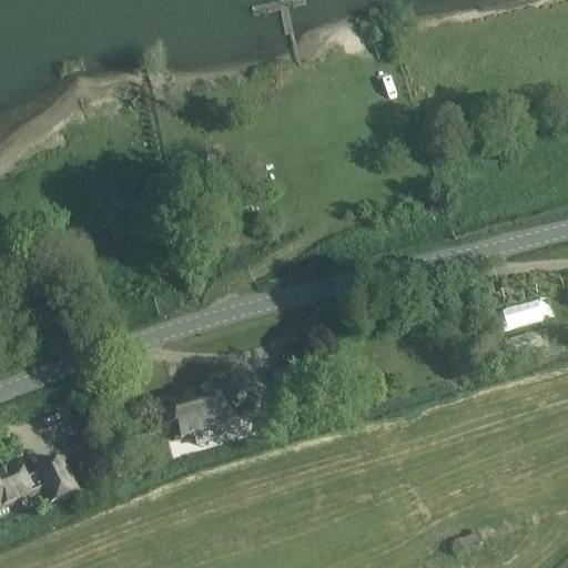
[(504,330),(540,322),(536,301),(499,308),(504,330)]
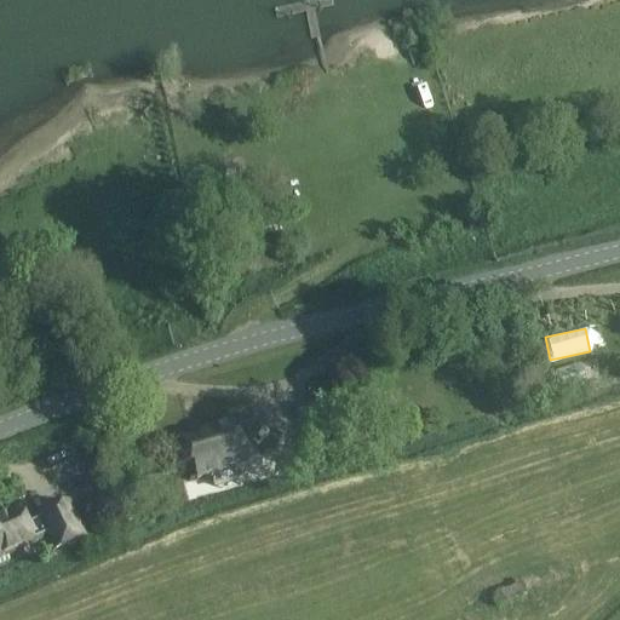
[(558,374),(563,395),(589,388),(583,367),(558,374)]
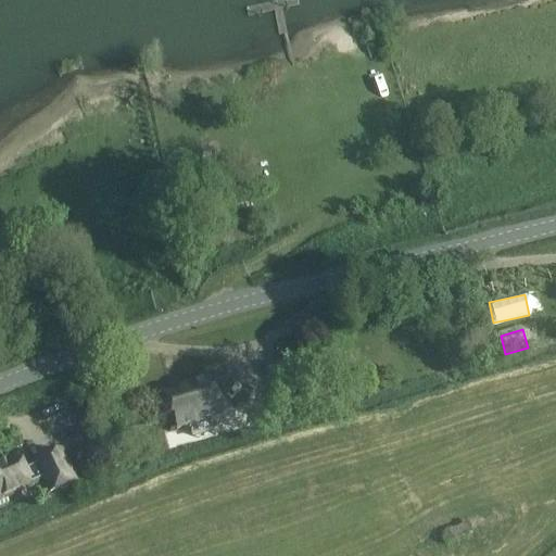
[(215,382),(160,399),(166,420),(173,418),(176,430),(189,426),(192,437),(201,434),(216,430),(213,419),(229,415),(226,404),(220,403),(215,382)]
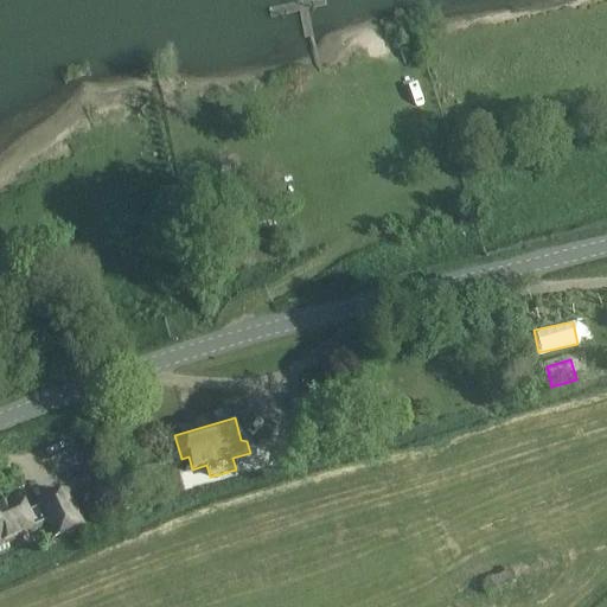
[(0,509),(0,547),(44,529),(51,544),(82,531),(66,496),(23,516),(17,502),(0,509)]
